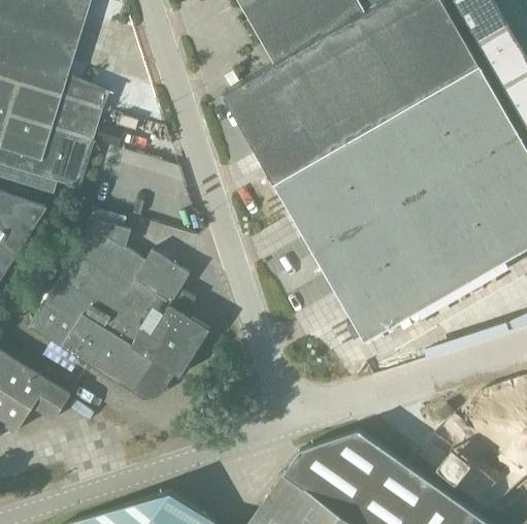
[(0,165),(78,190),(107,94),(66,82),(91,0),(0,0),(0,165)]
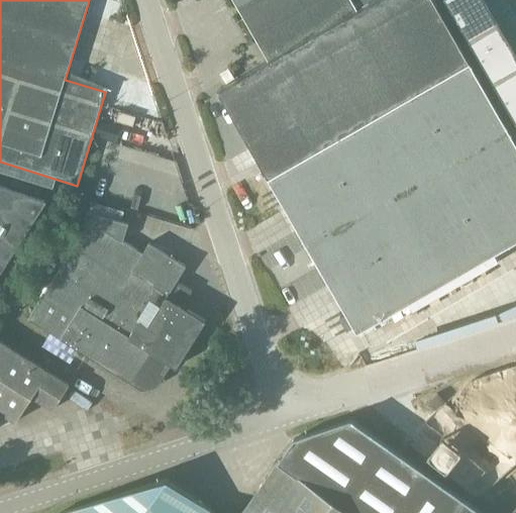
[(230,0),(269,65),(218,94),(356,335),(515,243),(515,146),(431,0),(381,0),(357,14),(348,0),(230,0)]
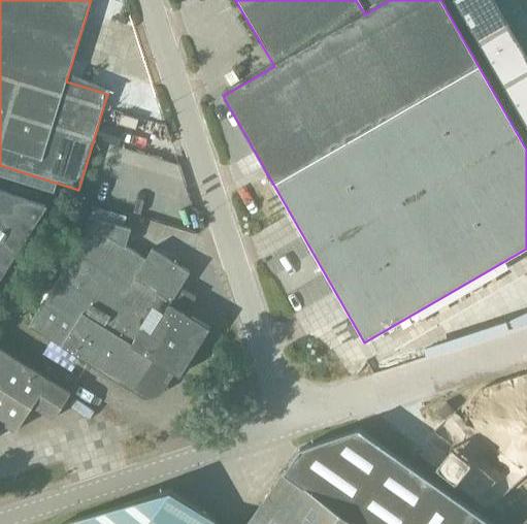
[(455,0),(453,1),(479,45),(509,28),(493,0),(455,0)]
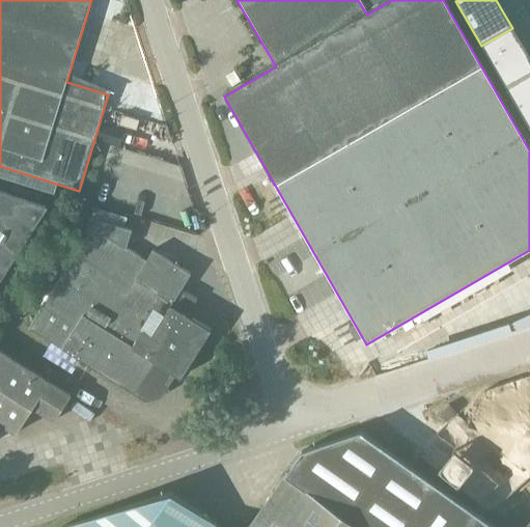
[(481,46),(505,88),(529,74),(529,58),(512,28),(481,46)]
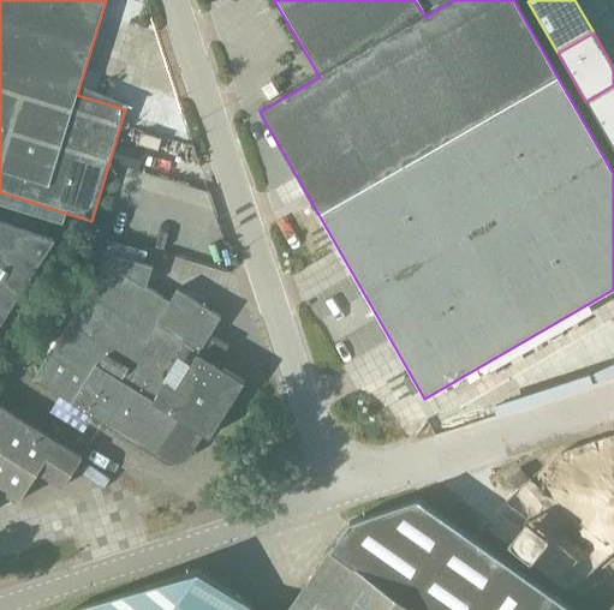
[(613,85),(585,102),(613,151),(613,85)]
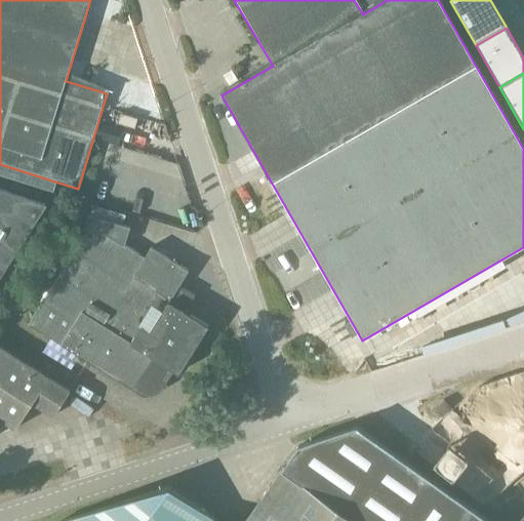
[(0,276),(44,209),(0,193),(0,276)]
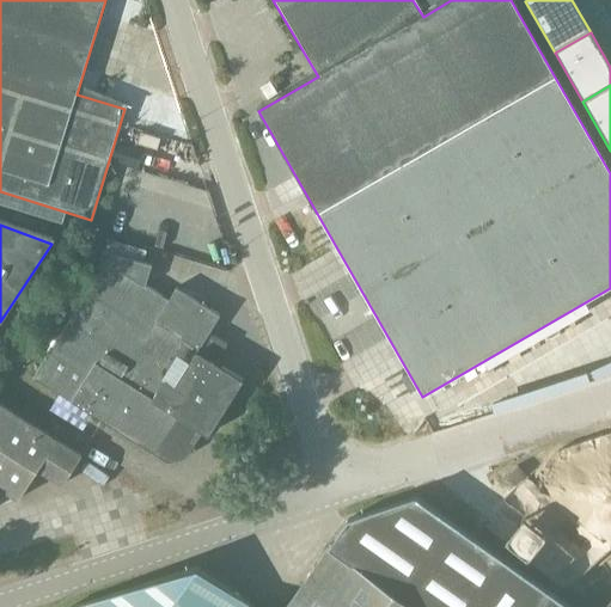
[(152,459),(152,458),(169,468),(187,464),(202,437),(206,440),(240,386),(213,368),(225,350),(207,338),(219,320),(175,293),(167,305),(135,286),(141,267),(103,255),(98,271),(101,274),(31,382),(152,459)]
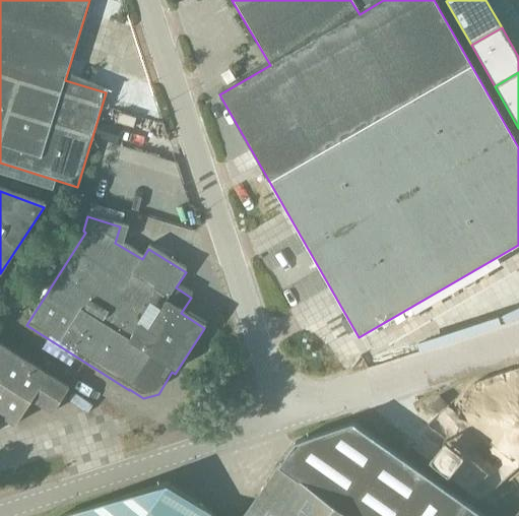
[(0,420),(14,430),(30,403),(52,417),(68,391),(0,347),(0,420)]
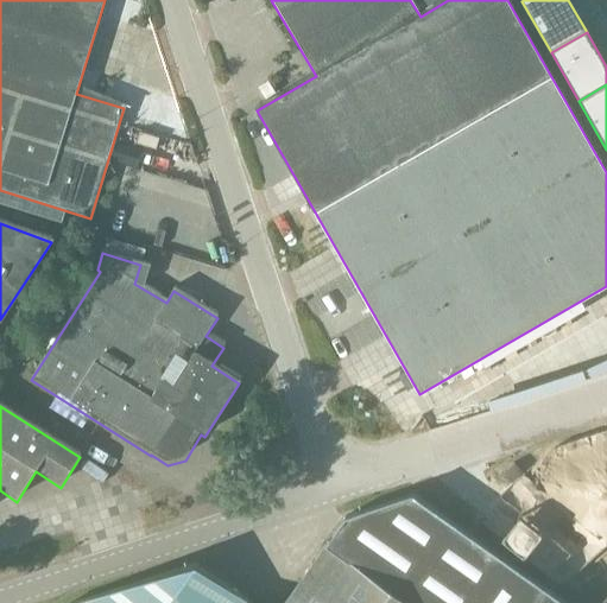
[(561,602),(412,499),(343,521),(326,547),(286,602),(245,602),(195,569),(88,602),(561,602)]
